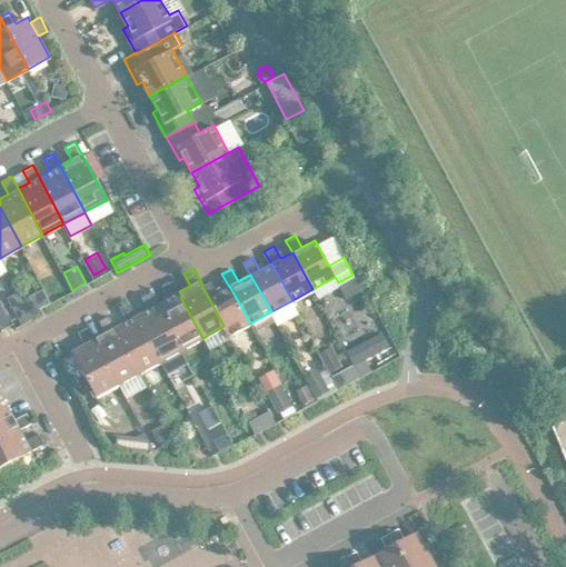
[(354,277),(339,285),(346,298),(365,288),(357,275),(354,277)]
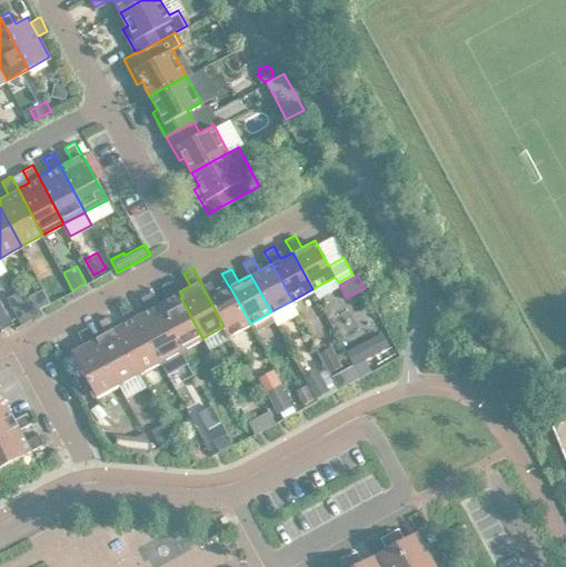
[(169,297),(158,304),(160,308),(159,308),(181,349),(202,338),(180,297),(181,296),(179,291),(172,279),(162,285),(169,297)]
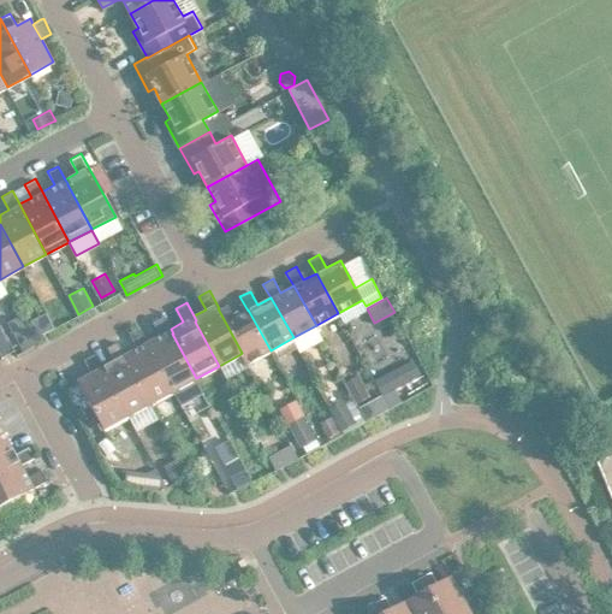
[(227,303),(219,308),(218,308),(242,353),(241,354),(247,364),(271,350),(248,310),(248,311),(235,317),(227,303)]
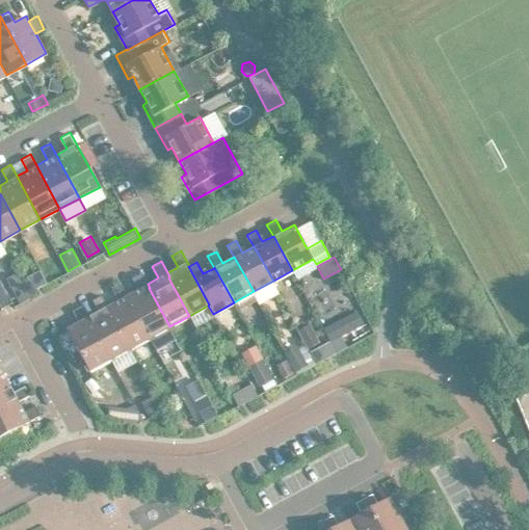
[(138,289),(128,294),(130,298),(129,298),(150,338),(169,326),(149,288),(150,288),(148,284),(141,272),(132,277),(138,289)]
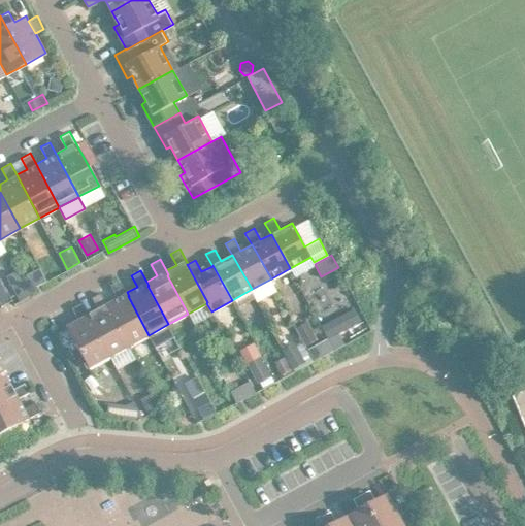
[(118,297),(107,302),(109,306),(108,307),(129,346),(149,335),(128,296),(129,296),(127,292),(121,281),(111,286),(118,297)]
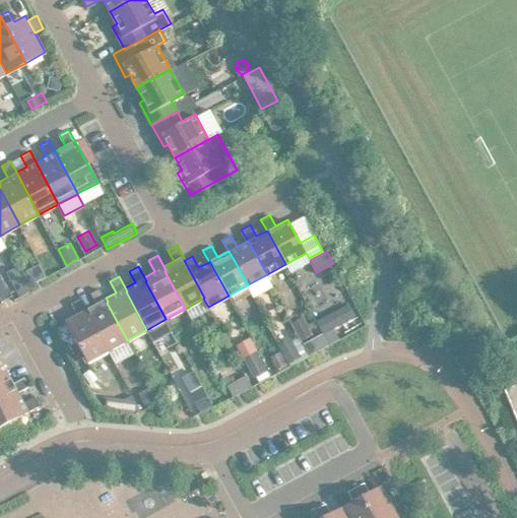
[(97,303),(86,309),(88,313),(87,313),(109,350),(127,340),(107,303),(108,302),(106,298),(100,286),(90,292),(97,303)]
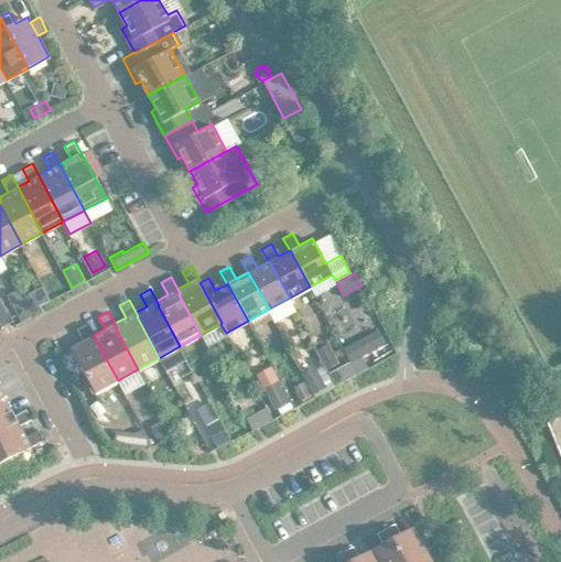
[(96,339),(94,335),(87,323),(77,328),(84,341),(71,347),(96,392),(118,380),(95,339),(96,339)]
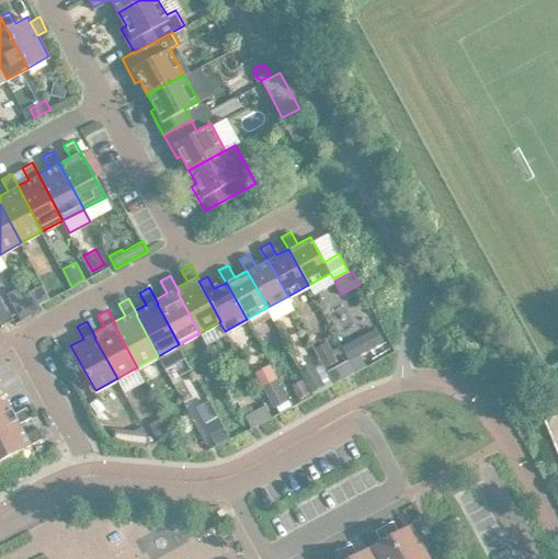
[(376,326),(341,345),(349,360),(361,353),(384,341),(376,326)]
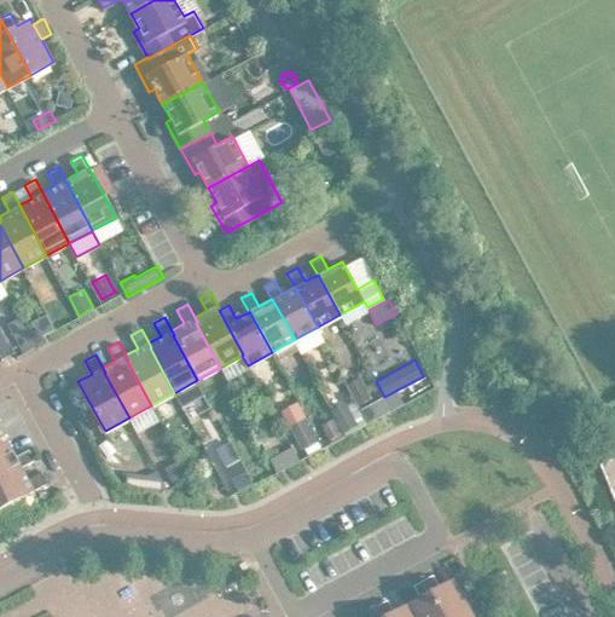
[(360,376),(347,384),(358,405),(372,397),(360,376)]
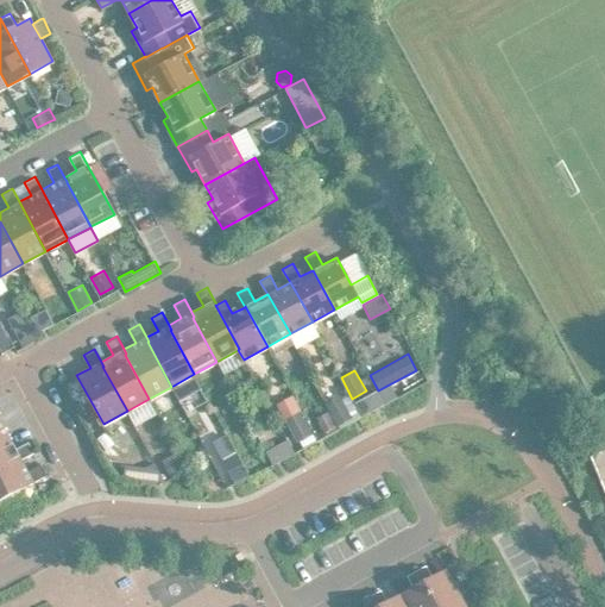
[(391,383),(378,390),(385,402),(397,396),(391,383)]
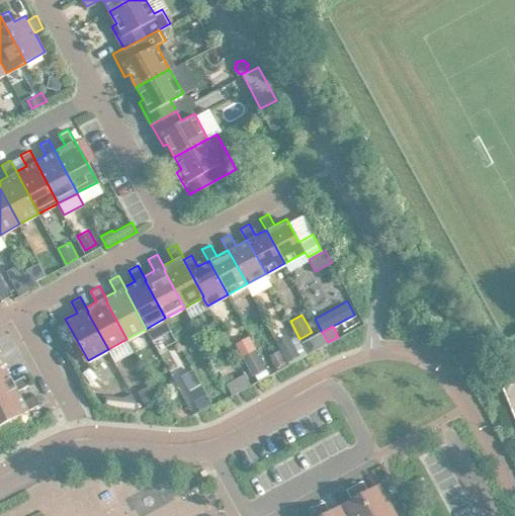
[(315,335),(303,341),(309,352),(321,346),(315,335)]
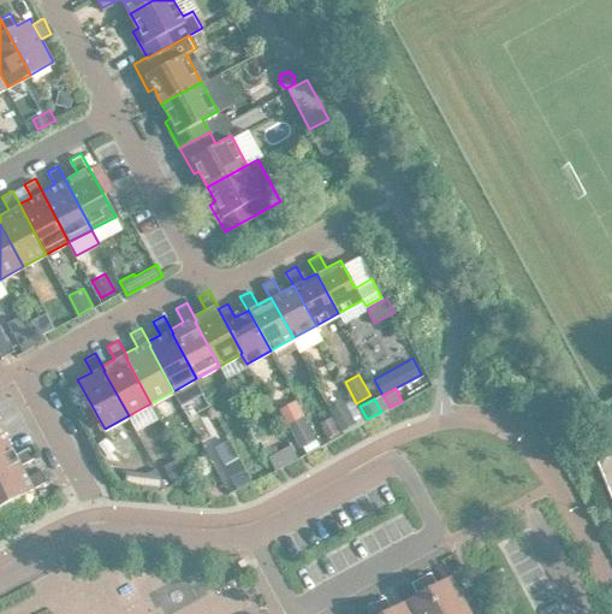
[(354,400),(331,412),(342,432),(343,434),(357,425),(363,423),(366,421),(364,420),(354,400)]
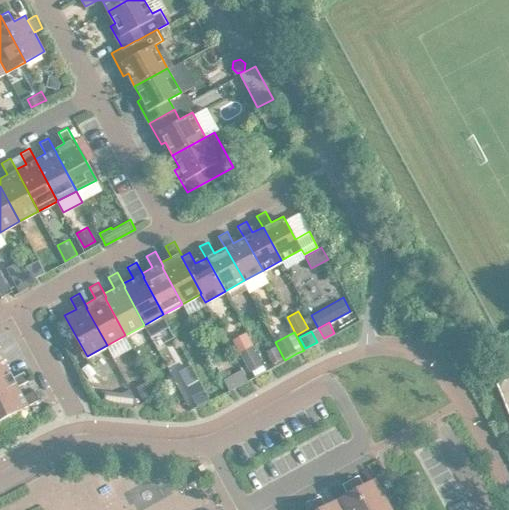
[(274,342),(265,347),(273,364),(283,359),(274,342)]
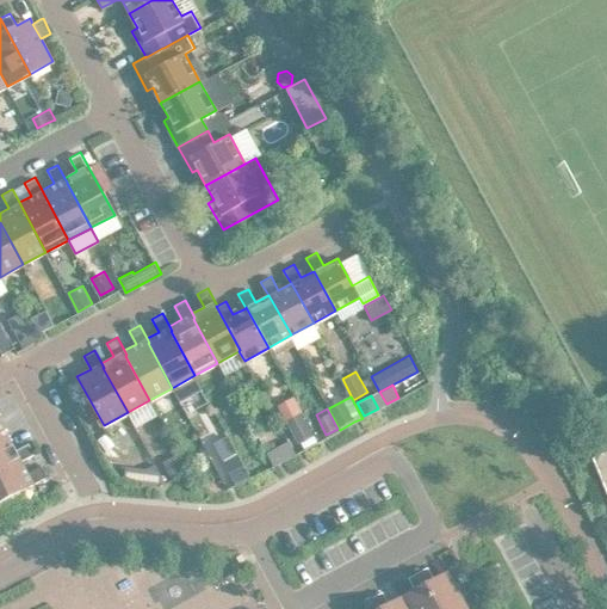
[(302,411),(285,420),(297,442),(313,435),(303,418),(305,417),(302,411)]
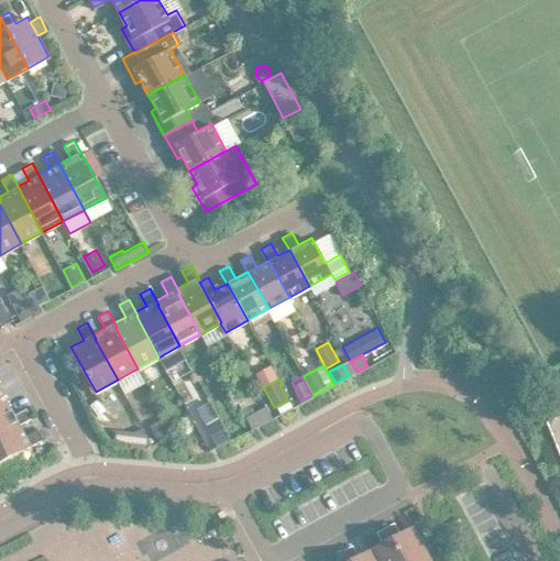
[(0,432),(14,425),(15,426),(20,424),(32,417),(26,407),(14,414),(8,403),(3,405),(0,406),(0,432)]
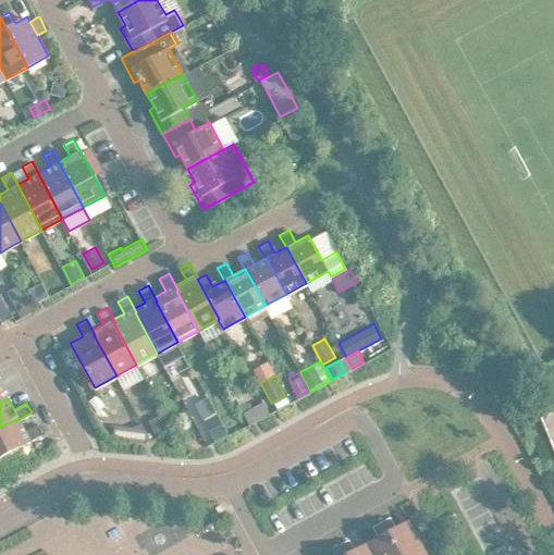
[(262,401),(244,412),(249,422),(250,424),(254,422),(258,420),(270,414),(269,411),(262,401)]
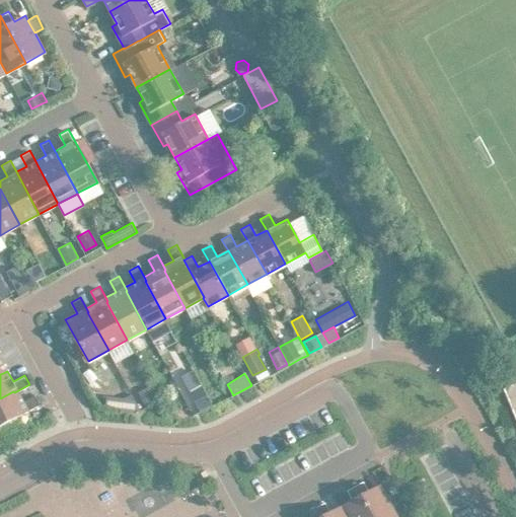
[(515,382),(503,387),(515,419),(515,382)]
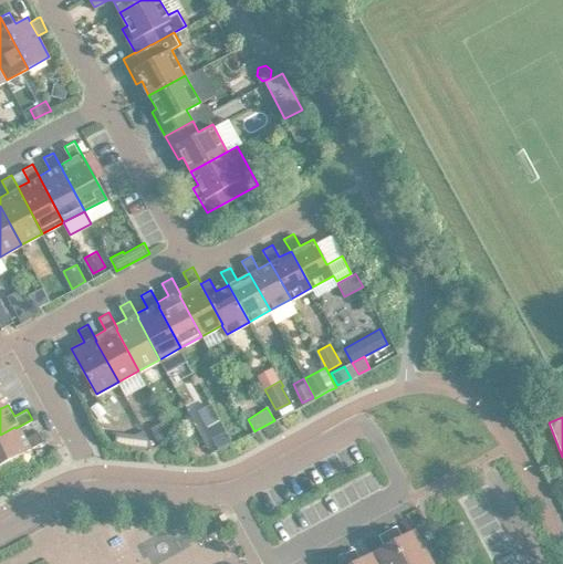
[(162,419),(145,429),(154,446),(159,444),(171,437),(162,419)]
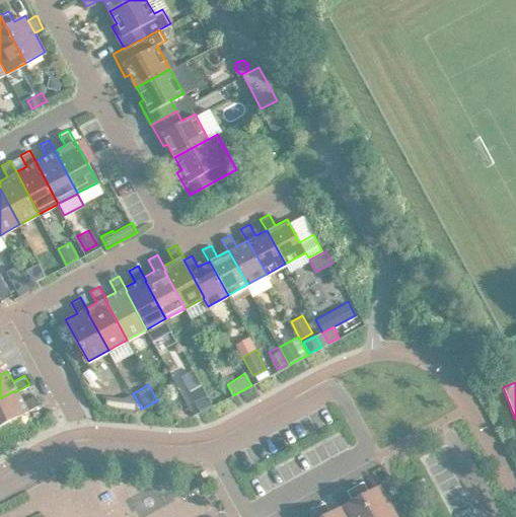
[(202,385),(189,391),(199,411),(212,403),(202,385)]
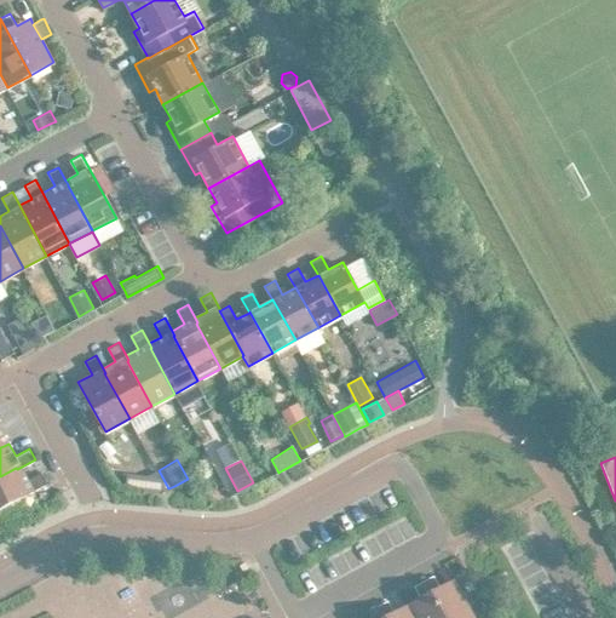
[(16,468),(0,476),(0,507),(47,482),(41,471),(28,479),(22,467),(17,469),(16,468)]
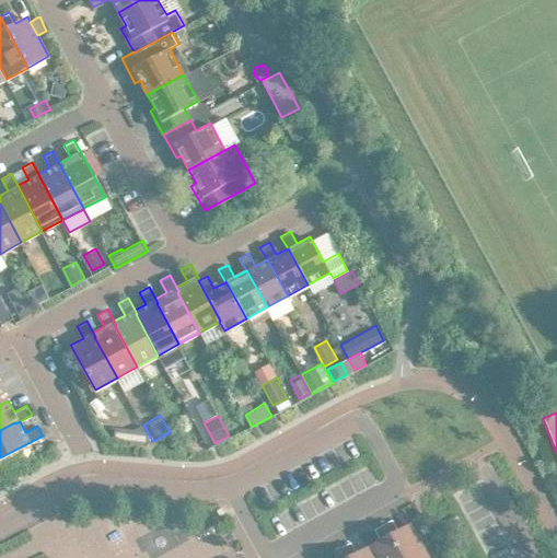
[(114,426),(113,441),(147,444),(152,441),(143,425),(136,428),(114,426)]
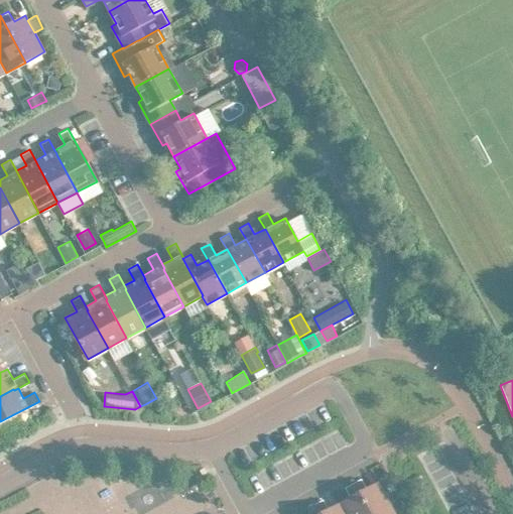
[(361,478),(353,482),(370,513),(396,513),(378,482),(367,488),(361,478)]
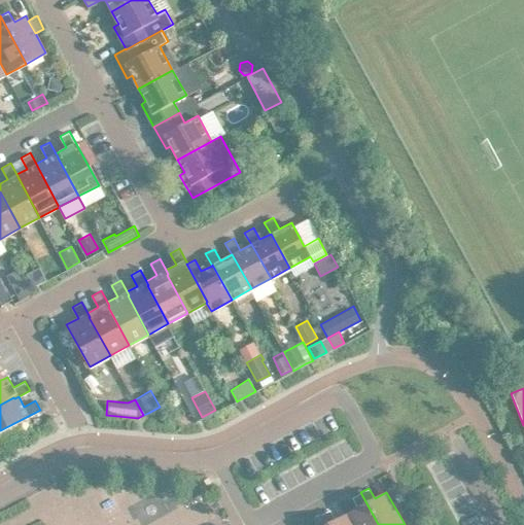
[(358,508),(347,514),(352,524),(378,524),(360,492),(352,497),(358,508)]
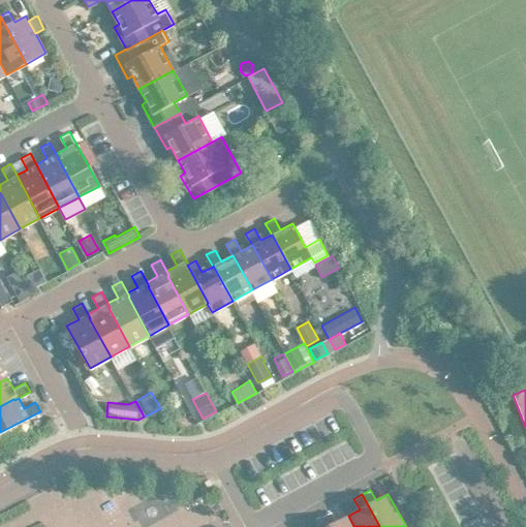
[(331,510),(322,516),(329,526),(353,526),(348,516),(337,522),(331,510)]
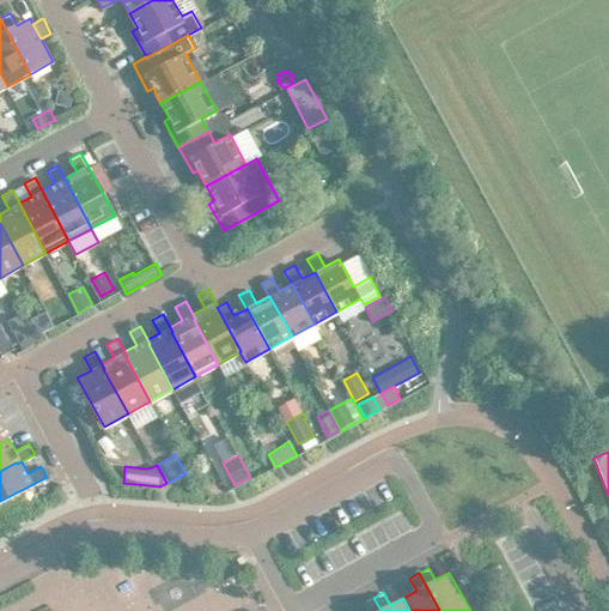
[(381,610),(373,598),(364,603),(367,610),(381,610)]
